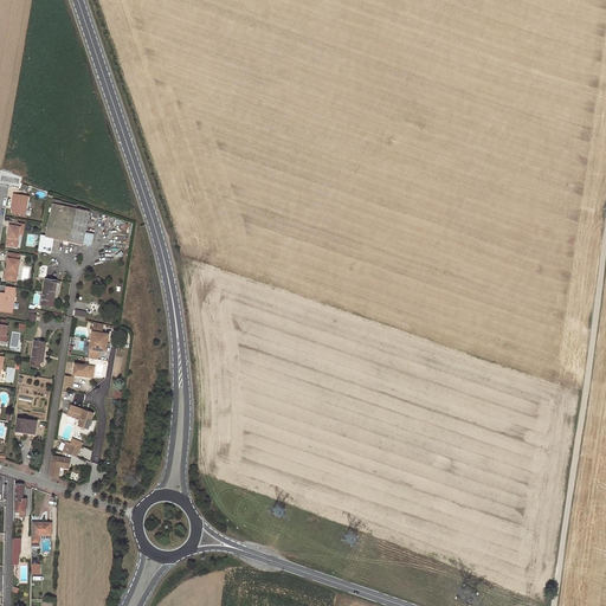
[(30,197),(15,194),(14,199),(15,199),(13,210),(13,213),(26,216),(30,197)]
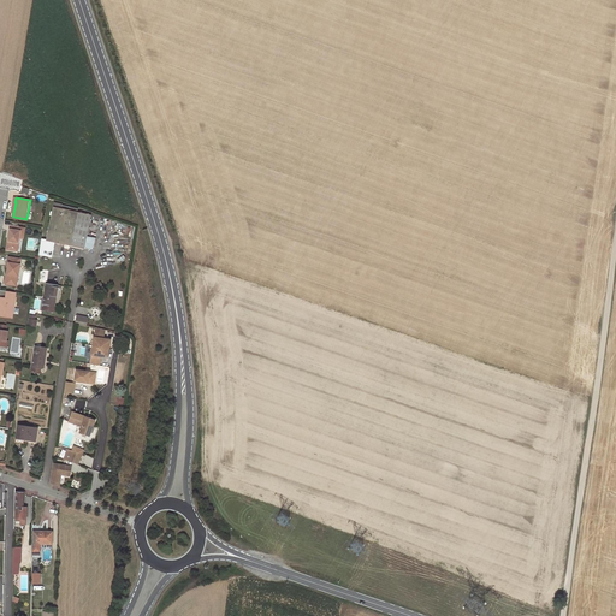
[(61,209),(61,206),(63,203),(54,202),(46,241),(54,242),(65,244),(64,247),(64,249),(69,250),(70,249),(71,246),(84,249),(87,237),(92,215),(78,213),(61,209)]
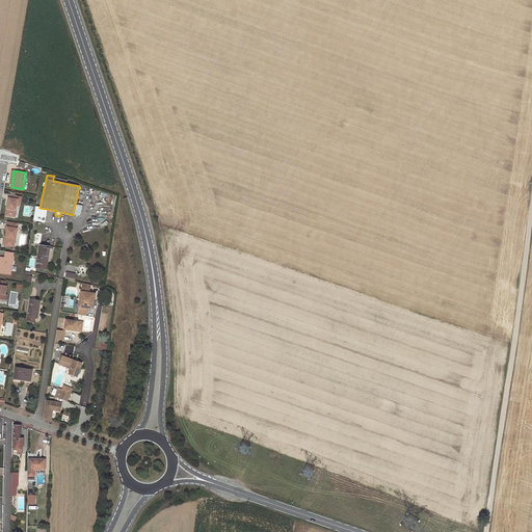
[(22,196),(9,194),(7,204),(9,205),(8,206),(7,206),(6,216),(14,217),(16,206),(18,206),(21,206),(22,196)]
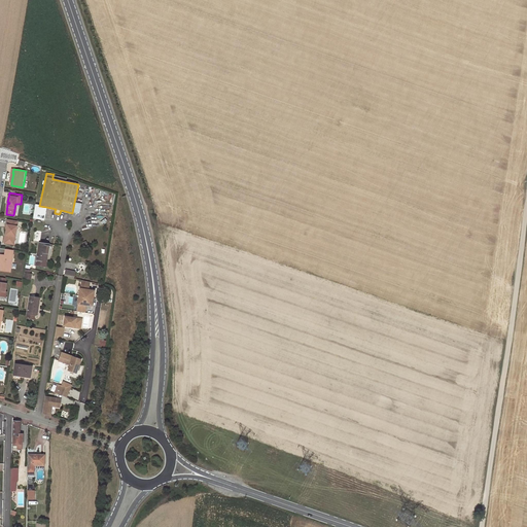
[(74,203),(72,213),(80,215),(82,205),(74,203)]
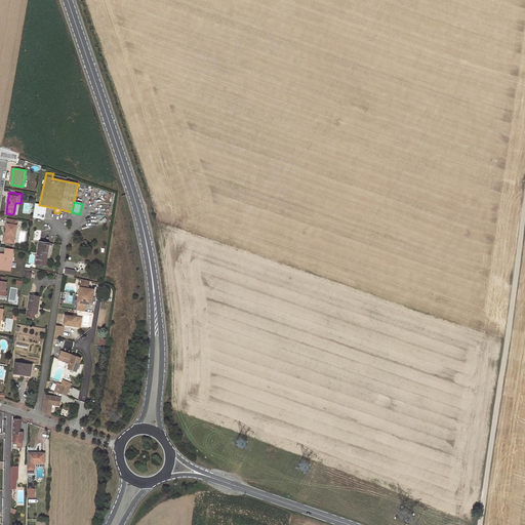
[(39,205),(36,204),(34,216),(44,218),(46,206),(39,205)]
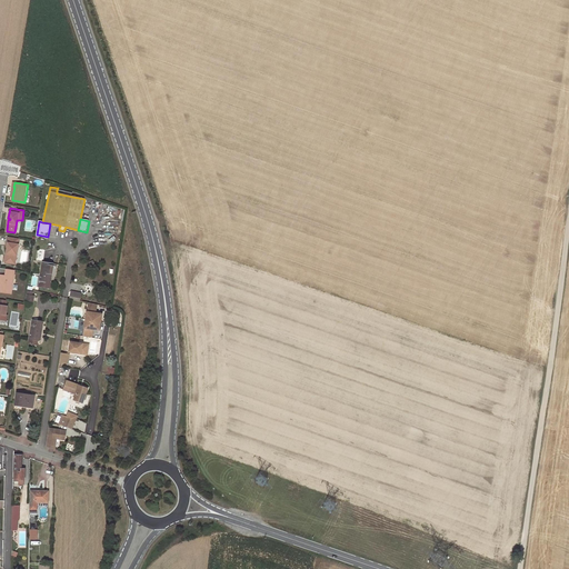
[(9,237),(7,253),(8,253),(7,262),(16,265),(20,239),(9,237)]
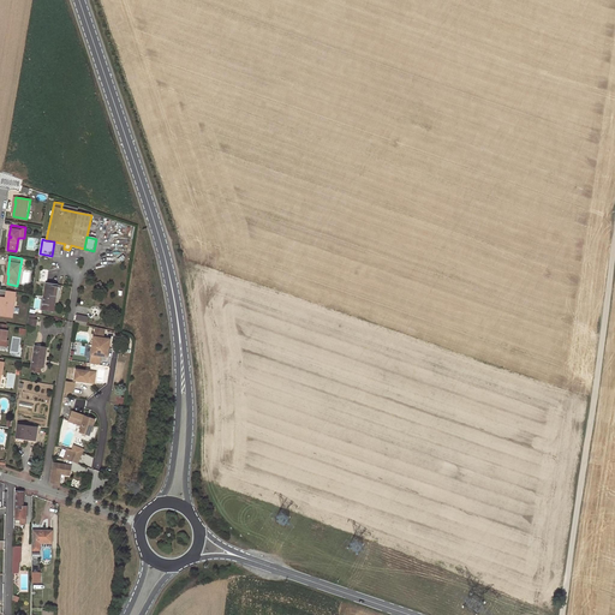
[(58,285),(46,284),(42,304),(53,305),(54,297),(55,297),(58,285)]
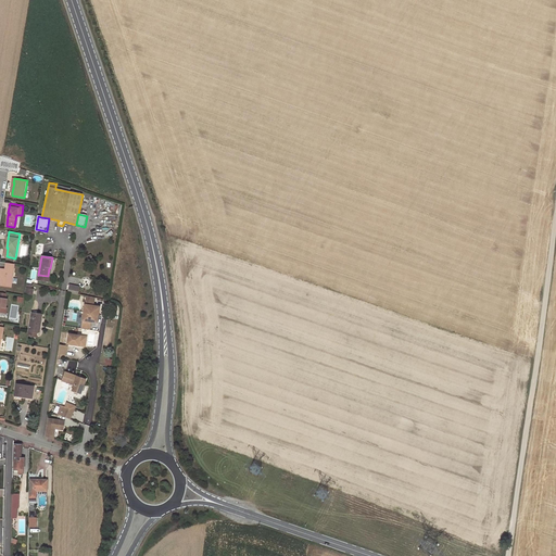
[(14,264),(7,263),(5,269),(2,268),(1,277),(0,285),(12,287),(14,264)]
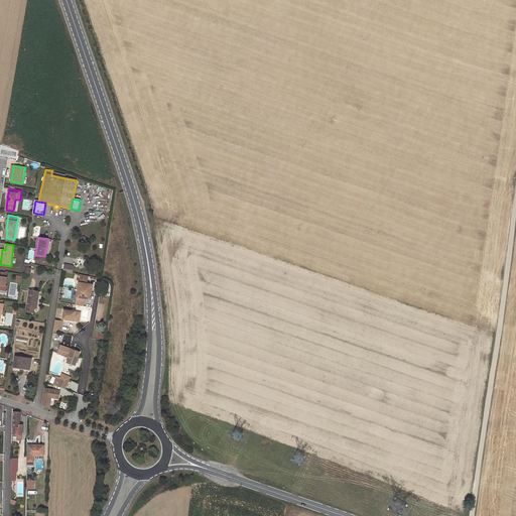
[(63,265),(62,271),(72,273),(73,266),(63,265)]
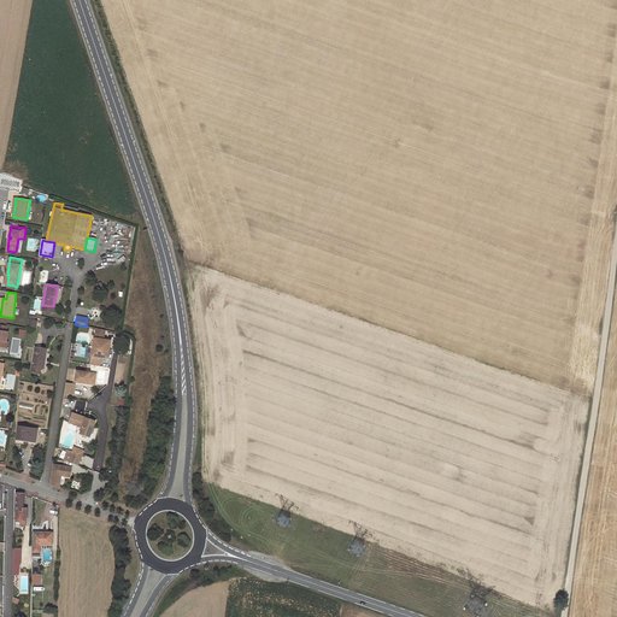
[(105,331),(97,330),(95,338),(94,338),(93,347),(110,350),(111,340),(104,339),(105,331)]
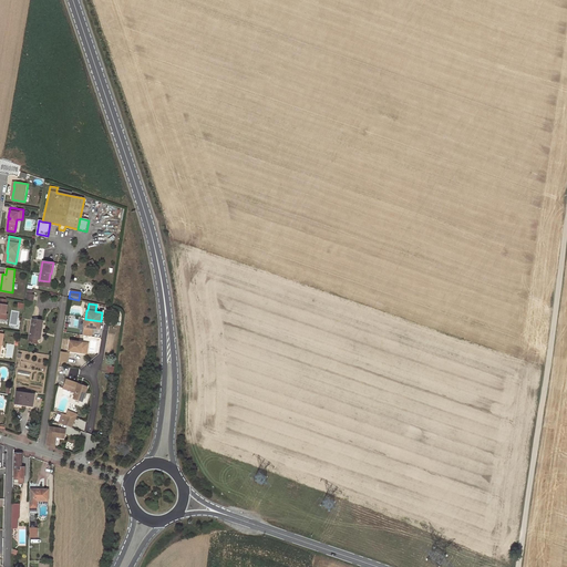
[(43,321),(32,319),(29,337),(37,338),(38,338),(40,331),(41,331),(43,321)]
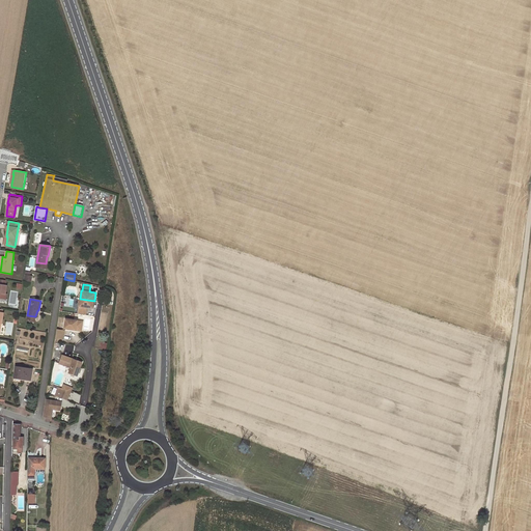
[(92,308),(94,301),(80,299),(79,306),(78,312),(86,313),(87,307),(92,308)]
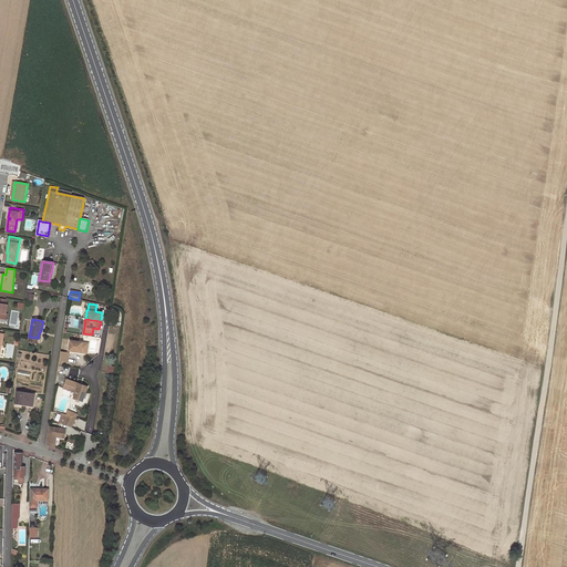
[(88,344),(70,341),(69,351),(86,354),(88,344)]
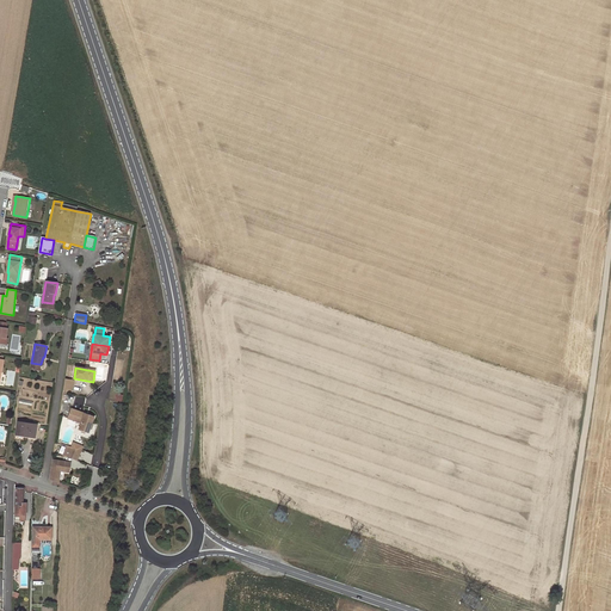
[(74,382),(65,380),(63,390),(73,392),(74,382)]
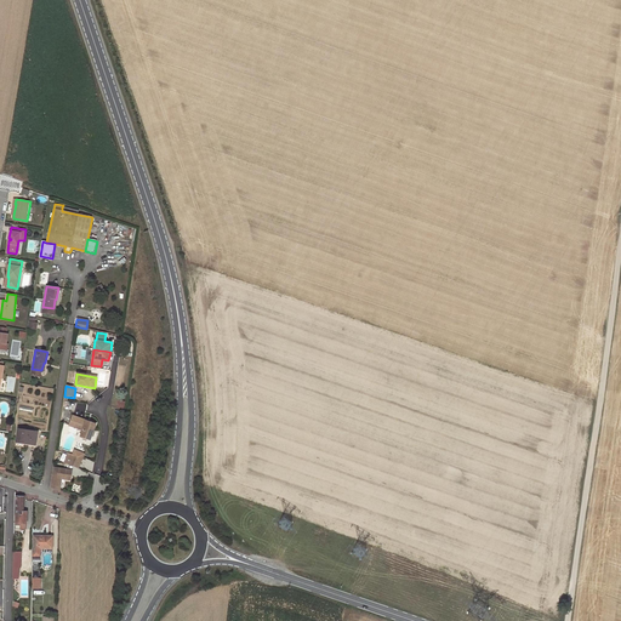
[(96,426),(73,417),(69,426),(83,431),(80,438),(90,440),(96,426)]
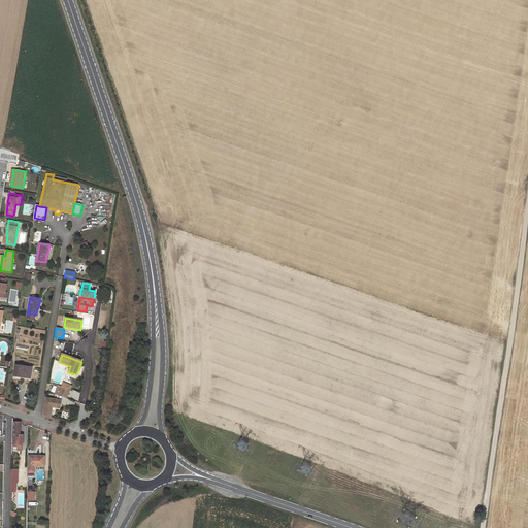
[(32,367),(15,365),(13,375),(21,376),(30,378),(32,367)]
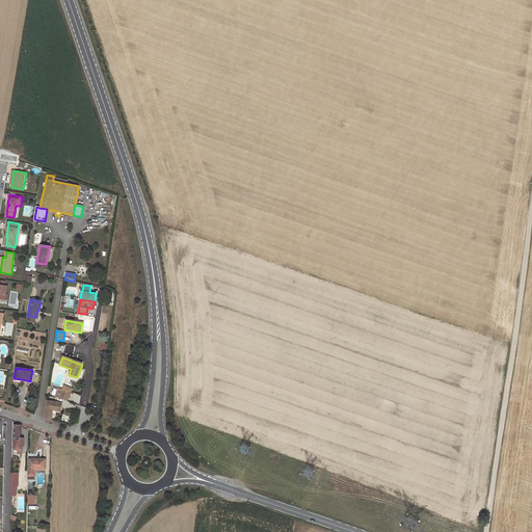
[(71,394),(59,389),(55,397),(59,398),(67,401),(71,394)]
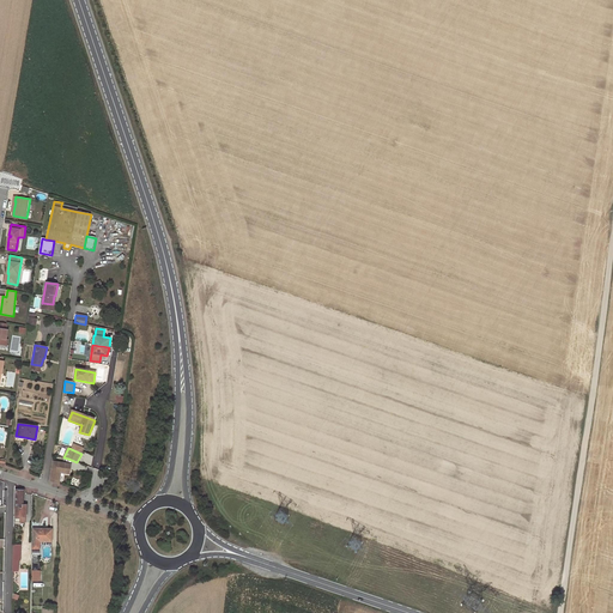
[(49,481),(59,485),(60,474),(70,475),(71,466),(53,462),(49,481)]
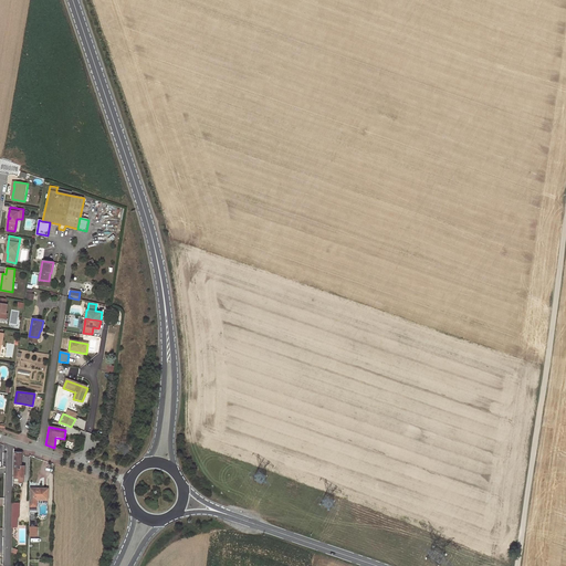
[(13,477),(19,478),(23,478),(24,478),(25,467),(21,467),(22,452),(14,452),(13,477)]
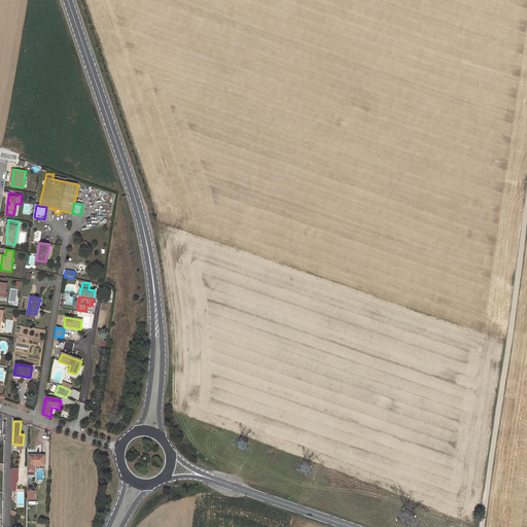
[(44,455),(28,455),(29,471),(34,471),(34,465),(44,465),(44,455)]
